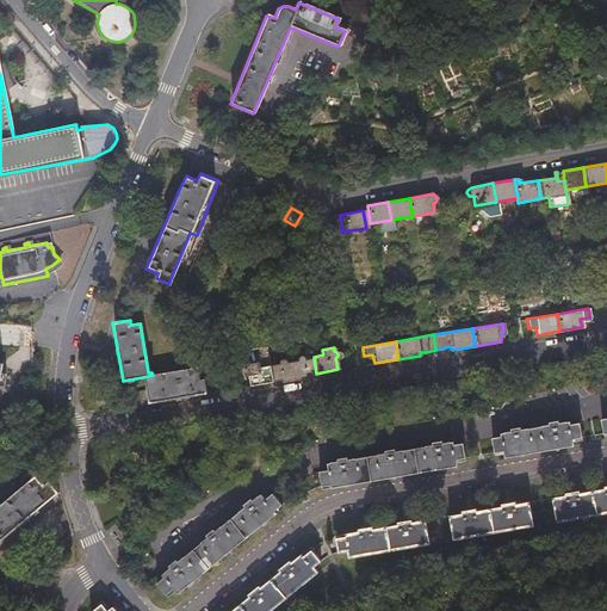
[(316,374),(314,357),(303,358),(301,356),(298,355),(296,357),(295,359),(290,360),(292,377),(316,374)]
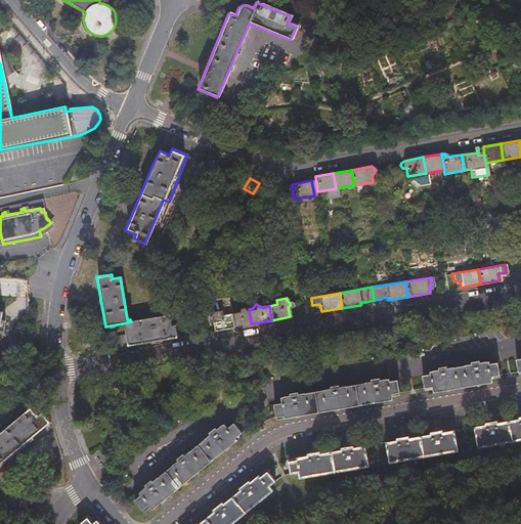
[(249,309),(228,313),(230,326),(251,323),(249,309)]
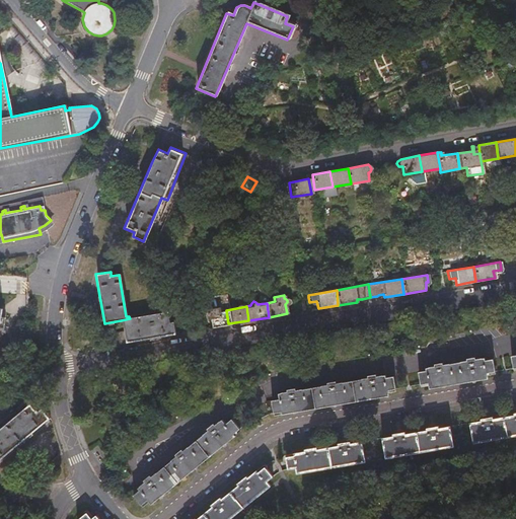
[(228,323),(226,310),(219,311),(218,307),(209,308),(209,310),(206,312),(207,316),(210,317),(211,326),(228,323)]
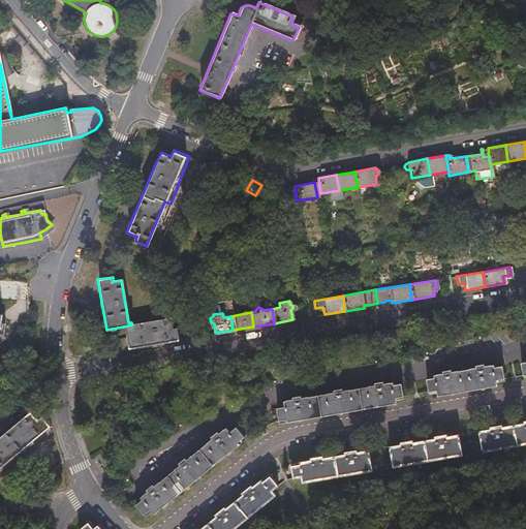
[(132,324),(123,327),(125,337),(127,348),(176,340),(174,328),(171,329),(168,318),(132,324)]
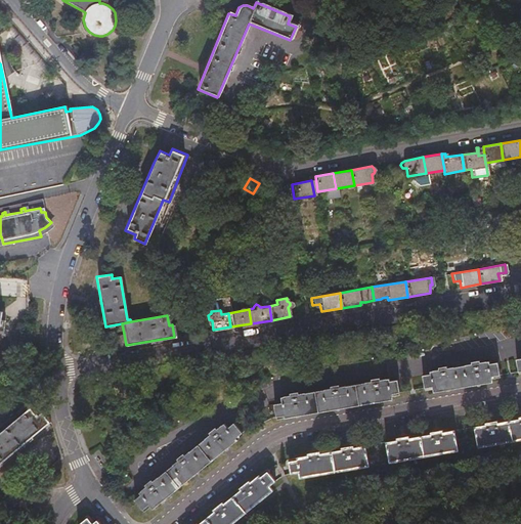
[(126,345),(124,334),(114,336),(115,347),(126,345)]
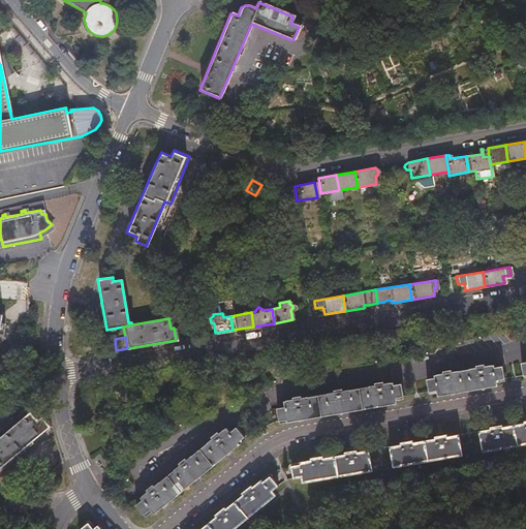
[(495,379),(502,379),(500,366),(493,367),(492,365),(490,366),(490,364),(484,366),(484,365),(474,366),(474,367),(468,368),(468,369),(459,370),(460,381),(468,380),(470,390),(495,385),(495,379)]
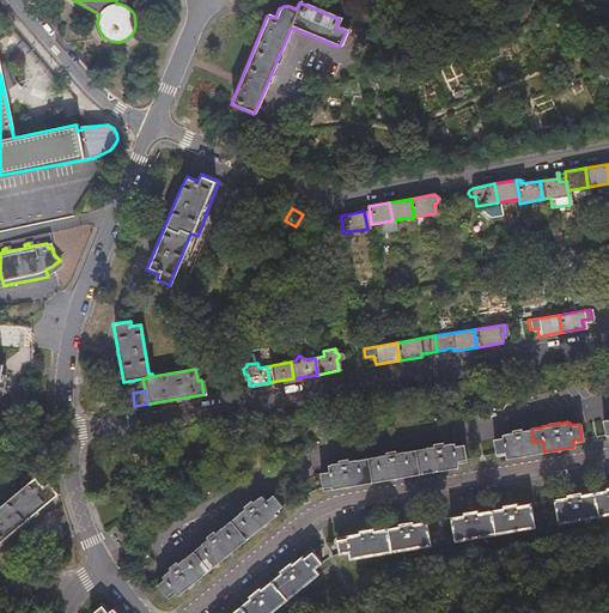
[(505,459),(544,451),(542,441),(533,442),(531,429),(528,430),(528,429),(521,430),(521,429),(511,430),(511,432),(504,432),(504,435),(499,435),(500,437),(492,438),(494,454),(503,453),(505,459)]
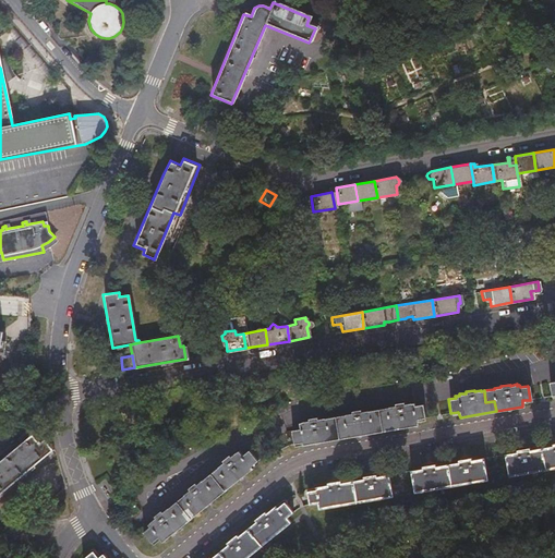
[(415,419),(423,417),(420,404),(413,405),(412,403),(408,404),(408,403),(402,404),(402,403),(393,404),(393,405),(387,407),(387,408),(377,409),(379,431),(415,425),(415,419)]
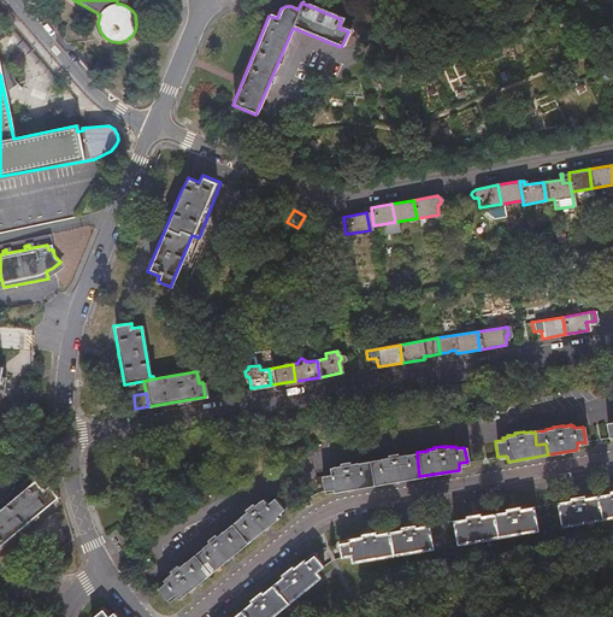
[(372,485),(419,476),(417,452),(404,454),(404,453),(396,454),(396,453),(388,454),(388,457),(379,458),(381,459),(369,460),(372,485)]
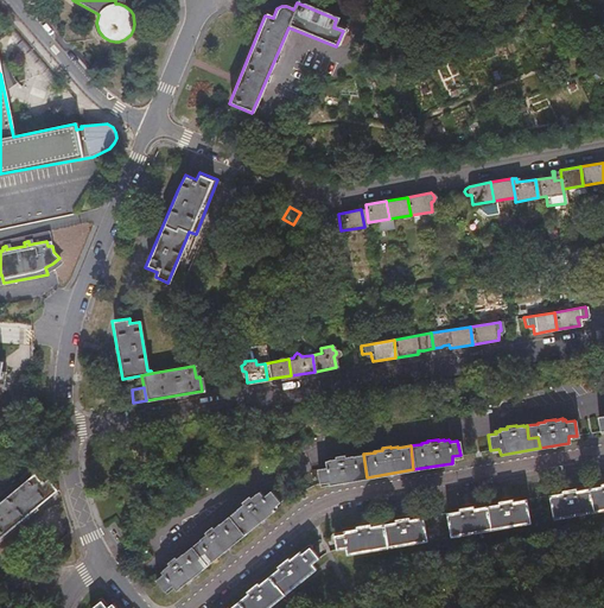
[(367,477),(363,454),(351,456),(351,455),(344,456),(344,455),(334,456),(334,458),(326,458),(326,460),(324,461),(324,464),(315,464),(317,480),(328,479),(328,485),(367,477)]
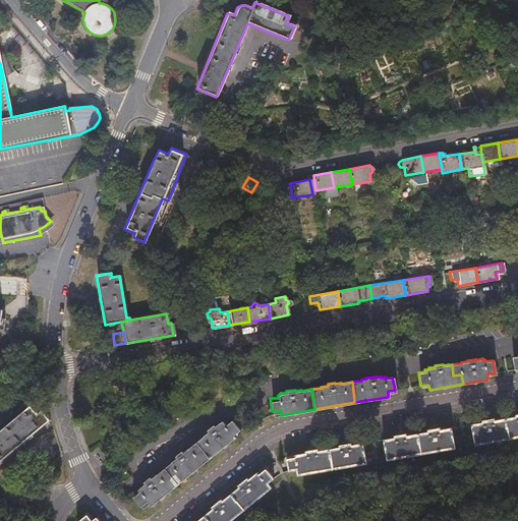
[(29,405),(0,428),(0,459),(48,419),(41,409),(38,412),(36,410),(34,412),(29,405)]
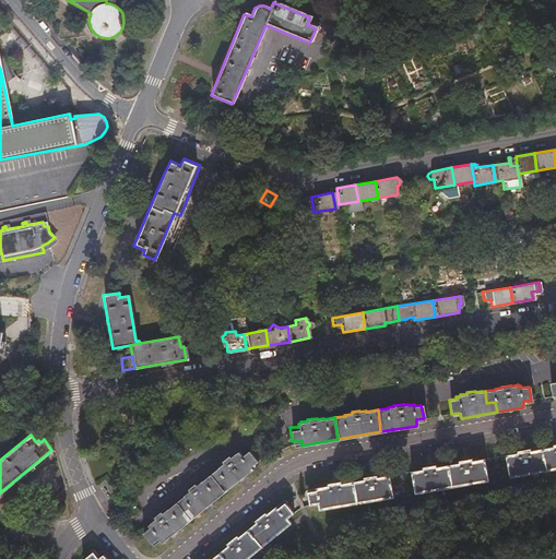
[(555,468),(555,442),(552,443),(552,447),(541,448),(545,471),(555,468)]
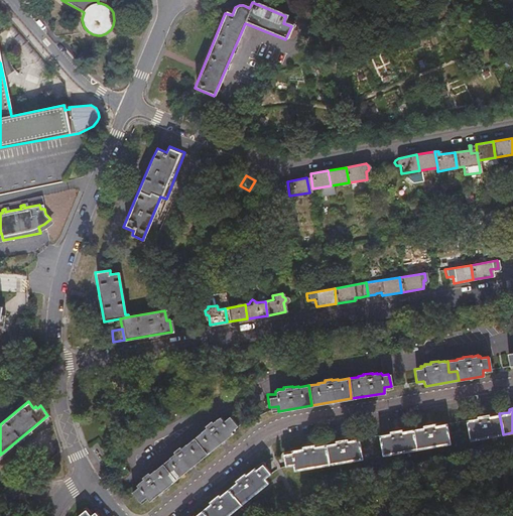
[(469,440),(503,434),(499,413),(489,415),(488,413),(477,415),(477,417),(465,419),(469,440)]
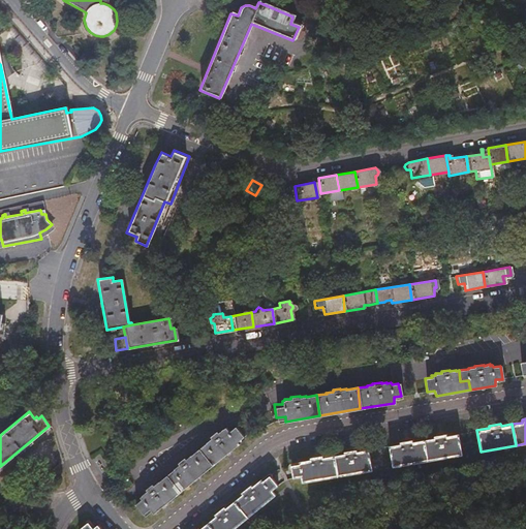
[(235,442),(241,437),(233,428),(227,433),(222,428),(220,429),(219,429),(216,432),(215,431),(208,437),(209,438),(204,442),(205,443),(196,448),(211,465),(236,443),(235,442)]
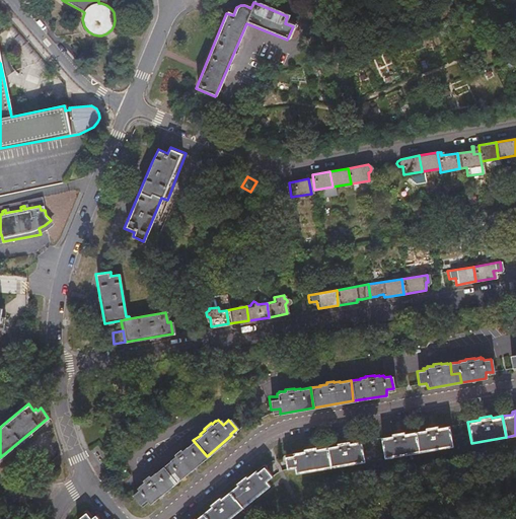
[(414,432),(418,452),(451,446),(447,426),(437,428),(436,425),(424,428),(425,430),(414,432)]
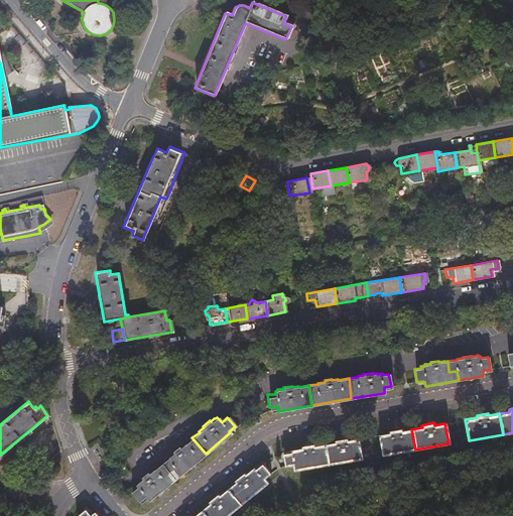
[(388,432),(378,434),(381,455),(415,449),(411,429),(401,430),(401,428),(388,430),(388,432)]
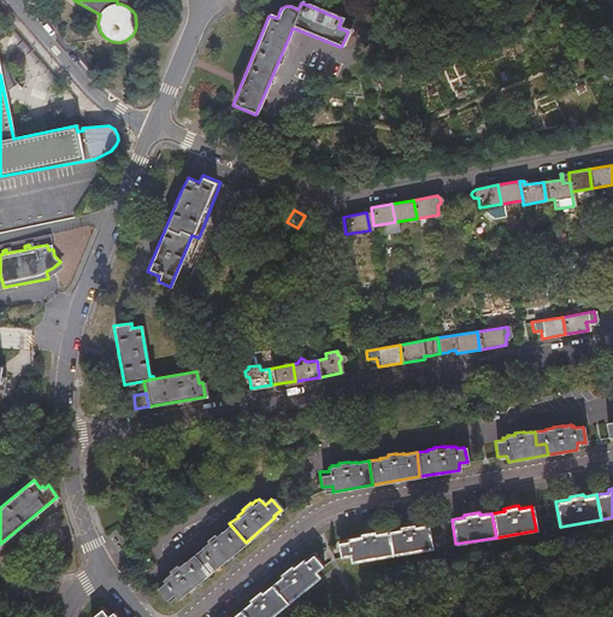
[(208,574),(246,542),(229,523),(220,532),(219,532),(214,536),(213,534),(205,541),(206,542),(201,546),(201,547),(192,554),(208,574)]
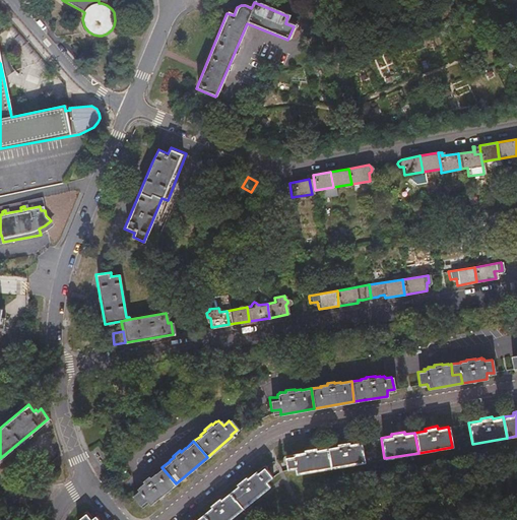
[(327,447),(330,468),(364,462),(361,442),(350,444),(349,441),(337,443),(337,446),(327,447)]
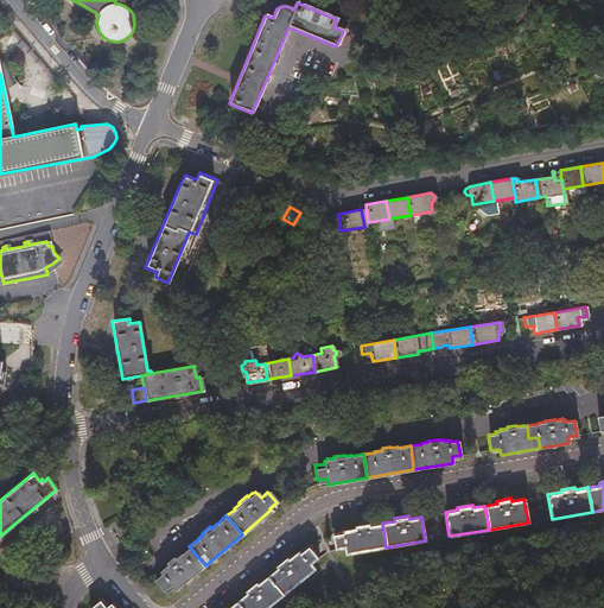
[(341,533),(332,534),(335,549),(344,548),(345,555),(386,548),(382,523),(369,525),(369,523),(355,525),(355,529),(341,530),(341,533)]
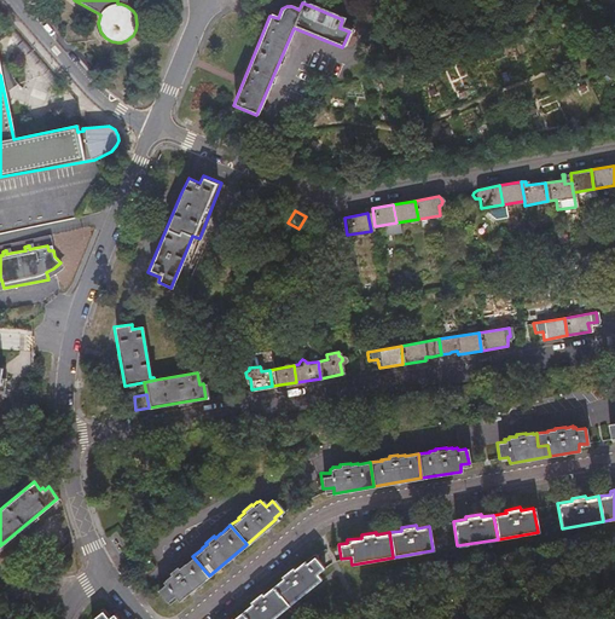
[(132,551),(122,557),(129,570),(140,561),(132,551)]
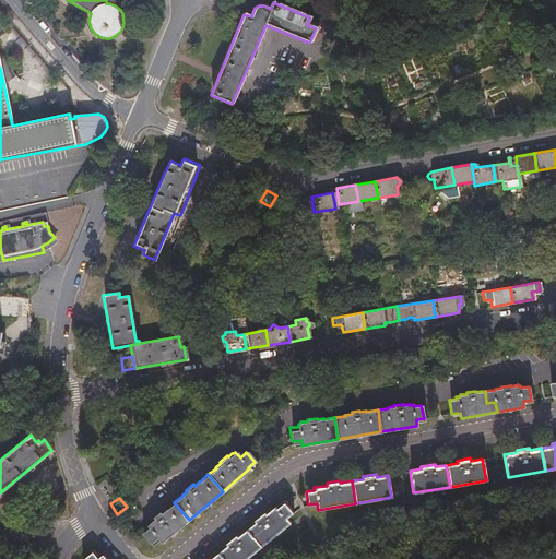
[(189,520),(174,502),(166,510),(165,509),(160,513),(152,519),(153,520),(148,524),(149,525),(146,526),(148,527),(142,533),(151,544),(157,538),(162,544),(189,520)]
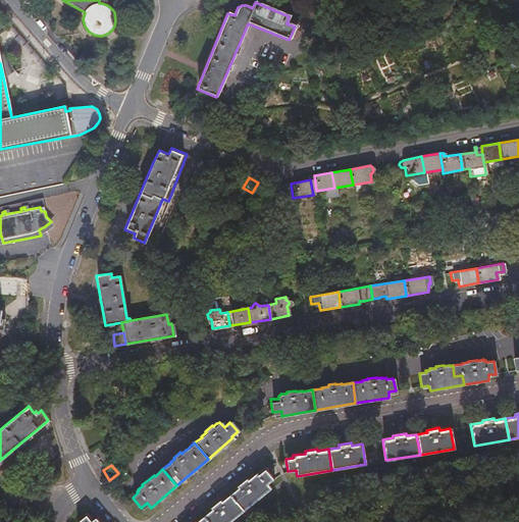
[(229,494),(245,510),(270,487),(266,482),(272,478),(264,469),(258,474),(257,472),(248,479),(247,478),(237,486),(239,487),(229,494)]
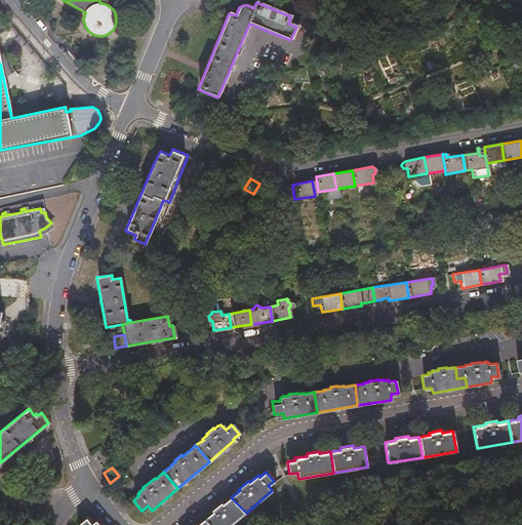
[(205,520),(209,524),(231,524),(246,513),(231,497),(223,505),(222,503),(211,512),(212,513),(205,520)]
